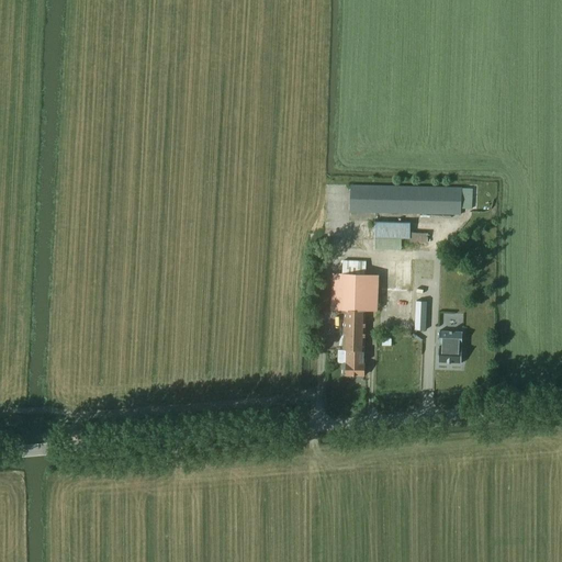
[(351,186),(350,213),(461,215),(462,188),(351,186)]
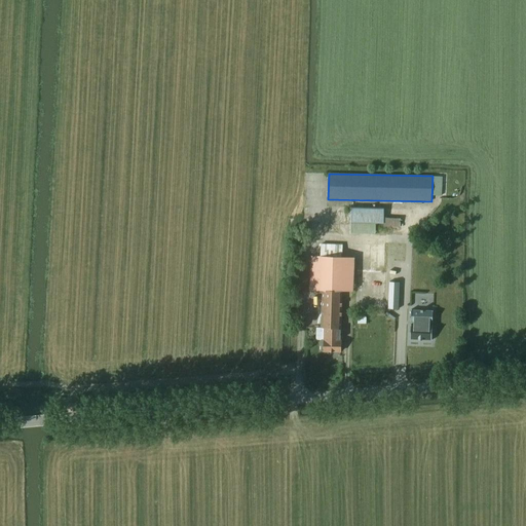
[(383,223),(384,209),(350,208),(350,232),(376,233),(376,223),(383,223)]
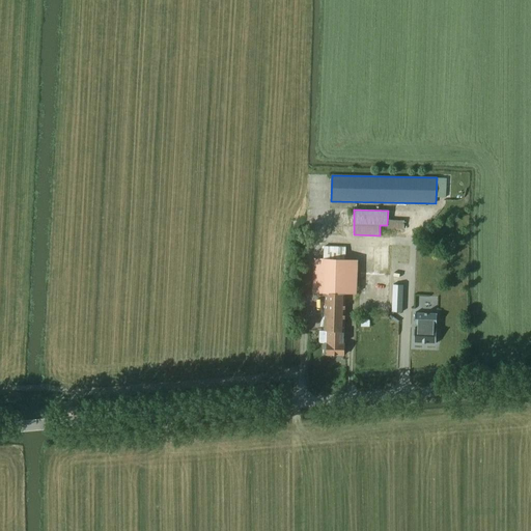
[(389,228),(406,229),(406,220),(390,219),(389,228)]
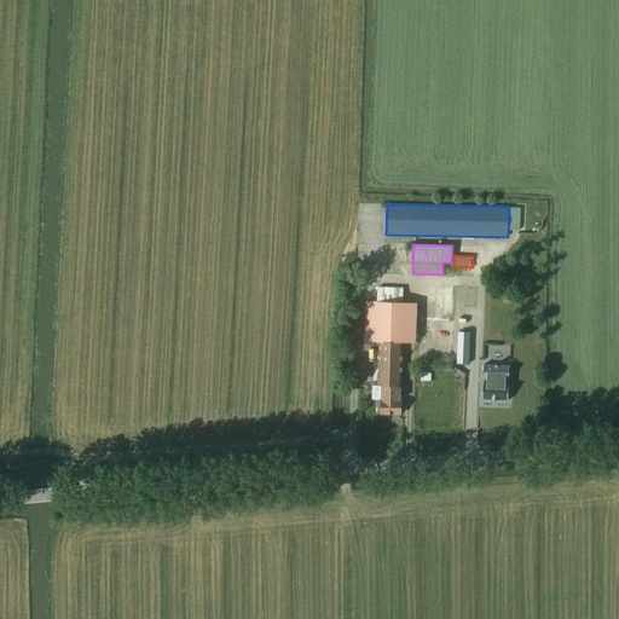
[(379,386),(382,386),(381,400),(379,400),(379,414),(400,414),(401,401),(400,401),(400,386),(403,386),(404,342),(416,342),(417,304),(403,302),(403,288),(379,285),(377,302),(365,301),(364,341),(379,341),(379,386)]
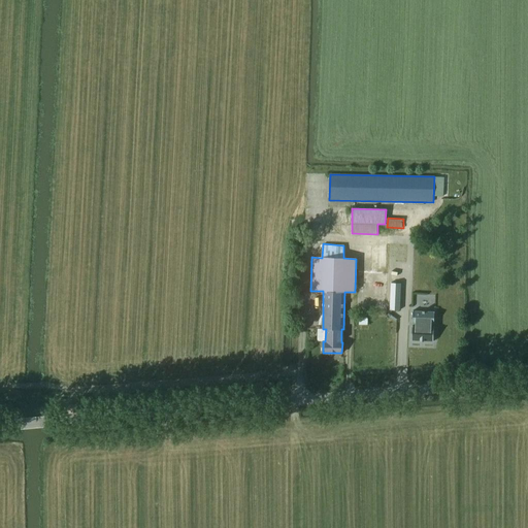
[(390,309),(400,310),(400,300),(390,299),(390,309)]
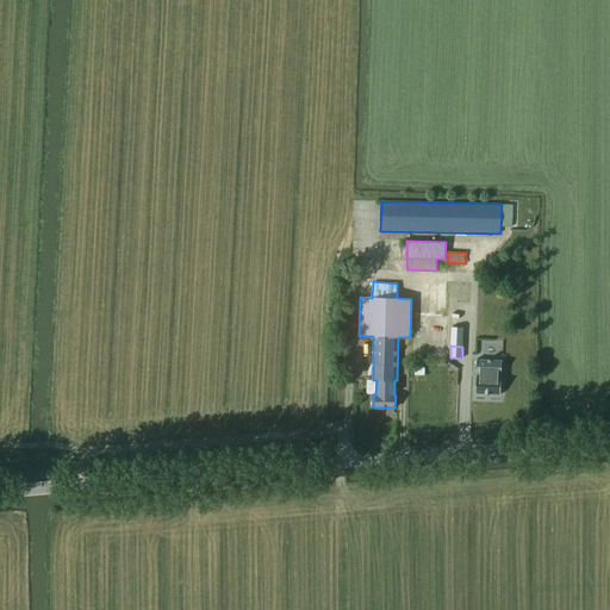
[(478,359),(477,373),(478,373),(478,372),(480,373),(480,378),(477,378),(478,377),(477,377),(475,393),(477,393),(486,393),(486,394),(489,394),(491,394),(491,393),(500,394),(502,378),(500,378),(498,378),(499,373),(502,373),(500,374),(502,374),(503,360),(502,360),(502,361),(491,360),(491,359),(489,359),(489,360),(478,360),(478,359)]
